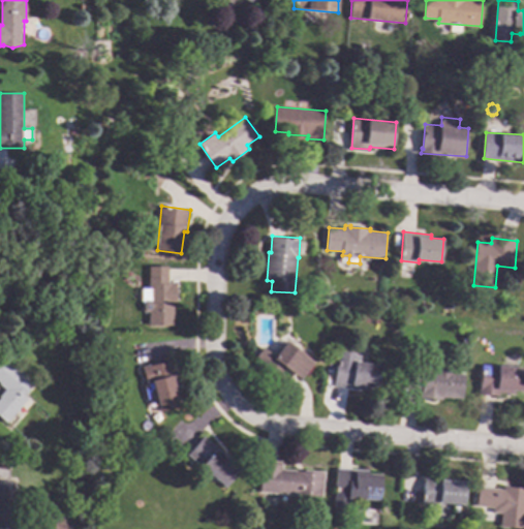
[(44,286),(33,286),(33,268),(41,268),(41,265),(44,265),(44,286)]
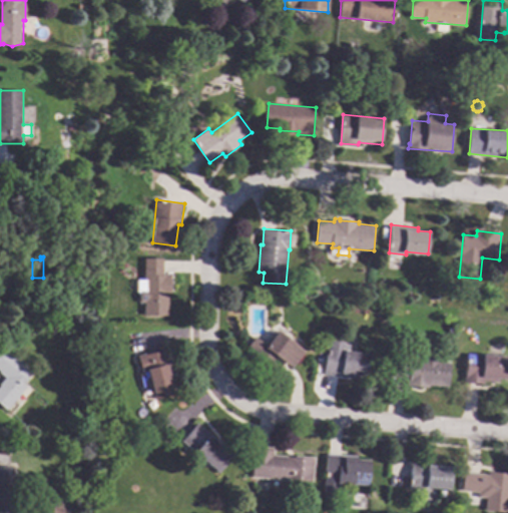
[(166,274),(173,274),(172,296),(170,296),(170,316),(145,316),(145,302),(141,302),(141,290),(145,290),(145,258),(166,258),(166,274)]
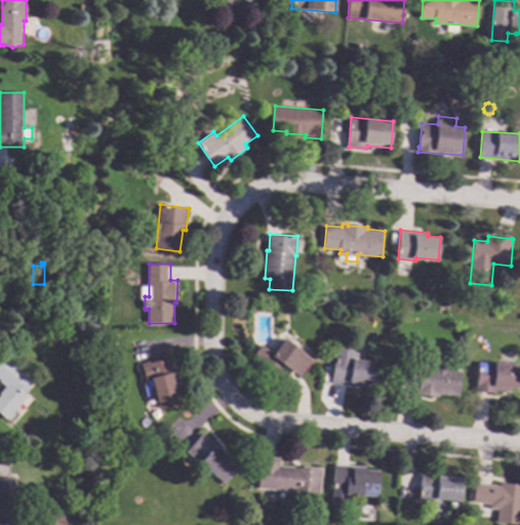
[(9,280),(0,280),(0,266),(10,266),(9,280)]
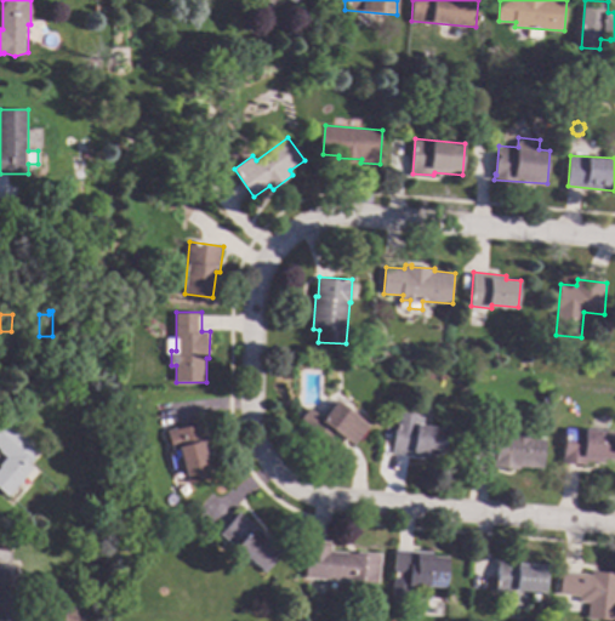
[(613,322),(614,323),(614,331),(611,334),(605,332),(603,329),(603,324),(607,320),(613,322)]
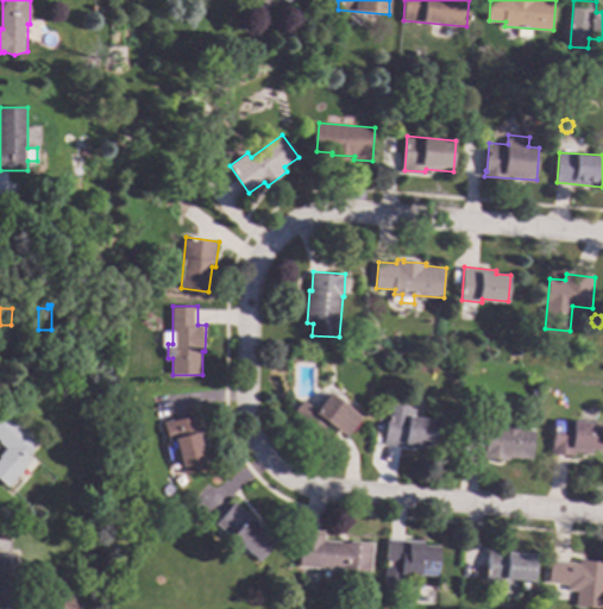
[(338,360),(337,370),(327,369),(328,359),(338,360)]
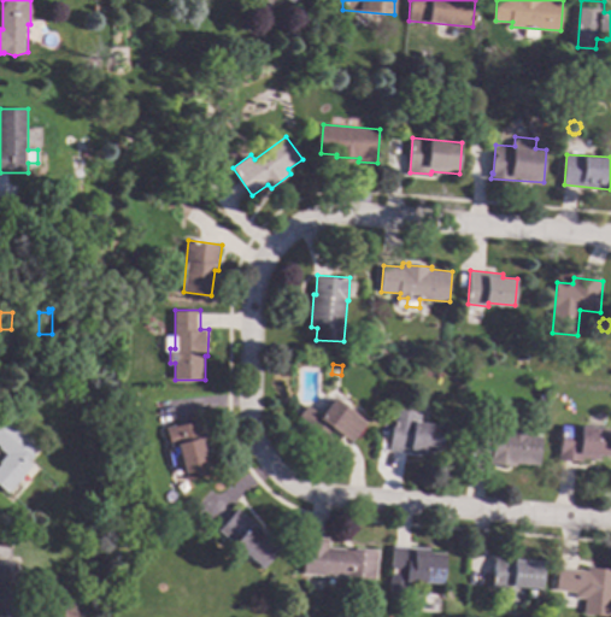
[(368,422),(353,442),(335,429),(327,440),(307,427),(311,422),(301,415),(309,404),(323,415),(336,398),(368,422)]
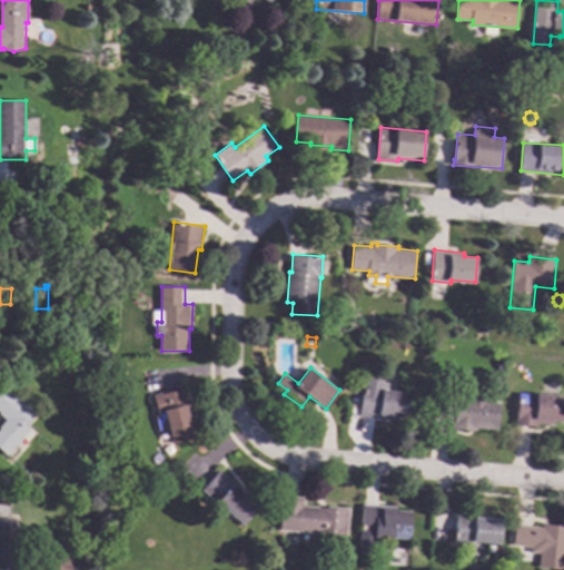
[(384,380),(383,382),(389,382),(388,390),(411,393),(406,422),(360,415),(365,383),(367,384),(368,377),(384,380)]
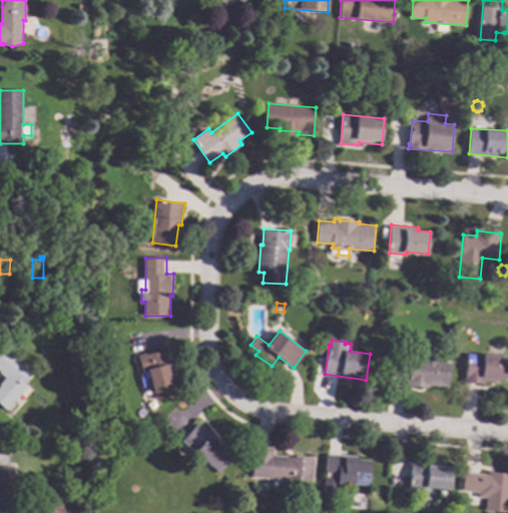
[(35,371),(24,383),(28,387),(8,410),(0,403),(0,387),(2,385),(1,384),(7,377),(1,372),(1,371),(0,370),(0,355),(7,347),(35,371)]
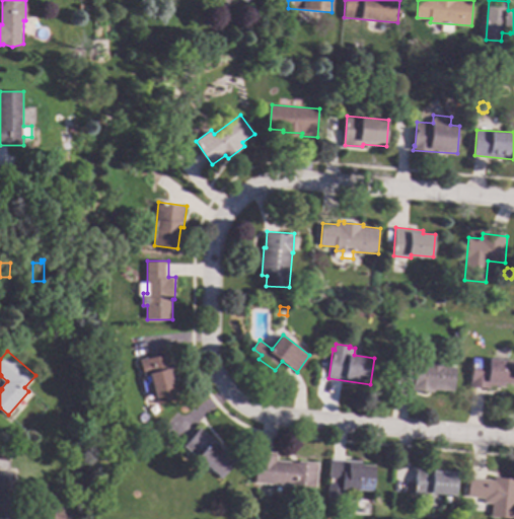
[(182,397),(158,403),(151,376),(146,377),(142,359),(151,357),(151,358),(170,353),(182,397)]
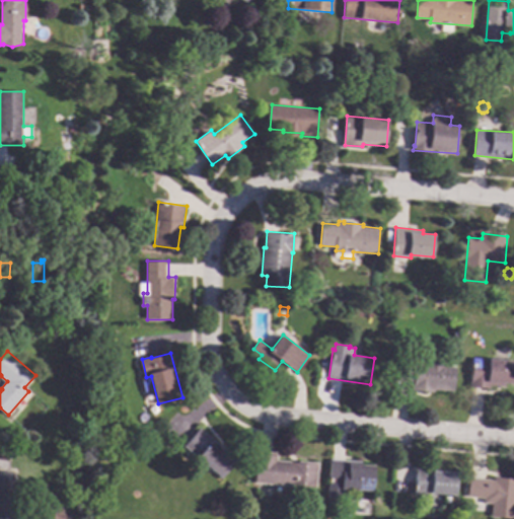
[(513,383),(508,383),(508,386),(493,384),(492,388),(472,386),(474,357),(513,361),(513,383)]
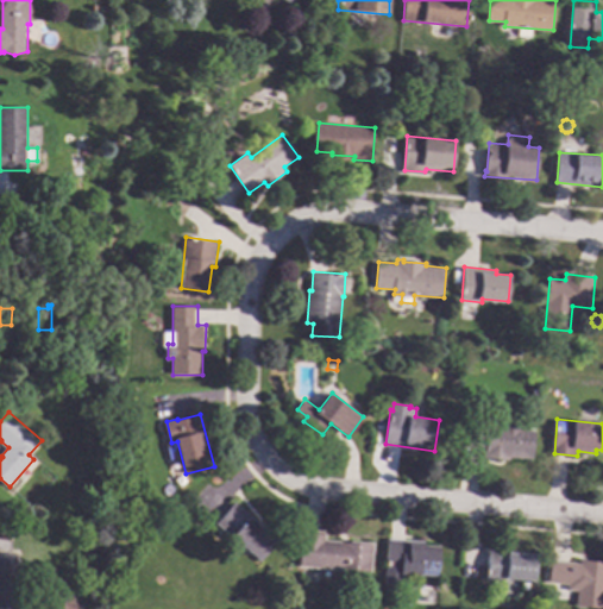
[(522,424),(521,429),(536,431),(534,459),(512,457),(512,460),(485,458),(487,449),(466,446),(469,425),(507,427),(507,422),(522,424)]
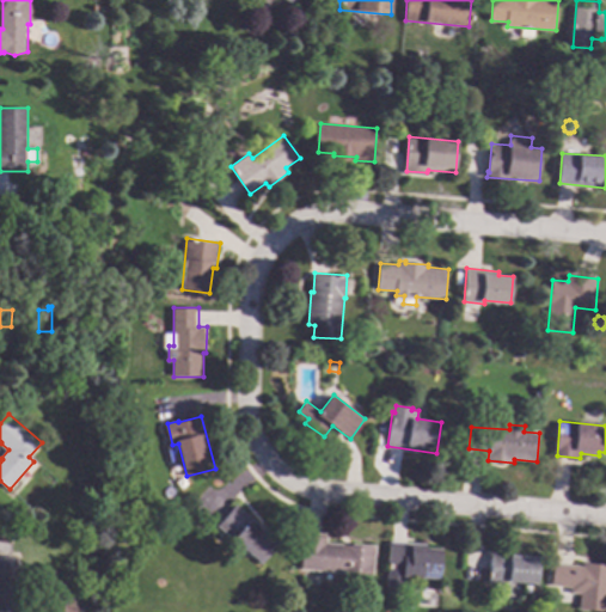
[(282,543),(263,564),(233,539),(234,538),(220,525),(237,505),(282,543)]
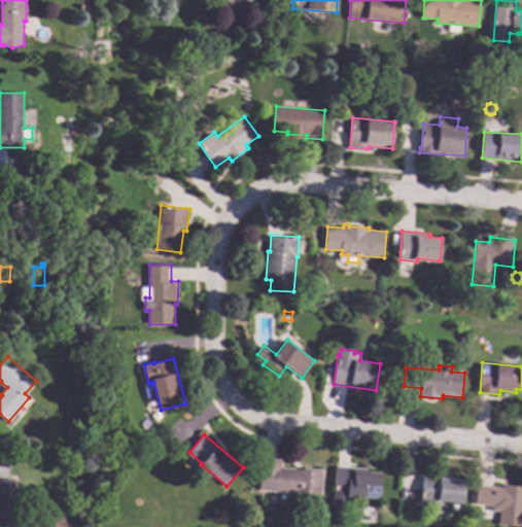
[(283,461),(283,466),(325,469),(323,494),(261,490),(262,477),(261,477),(262,459),(283,461)]
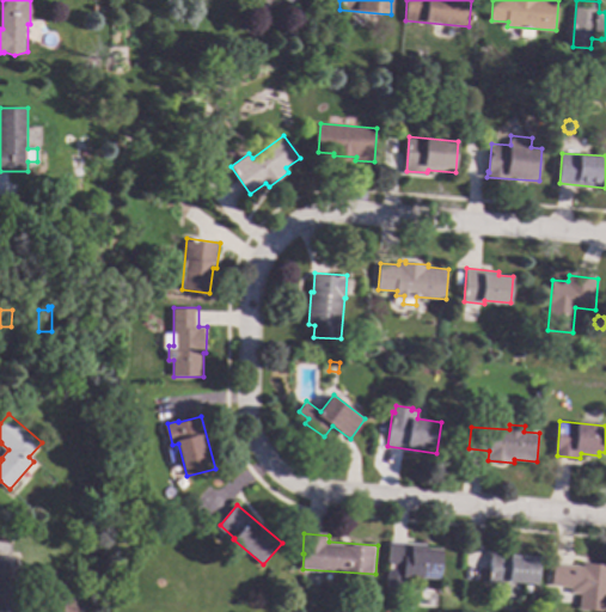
[(428,544),(428,548),(442,549),(440,579),(406,576),(405,588),(389,587),(392,540),(428,544)]
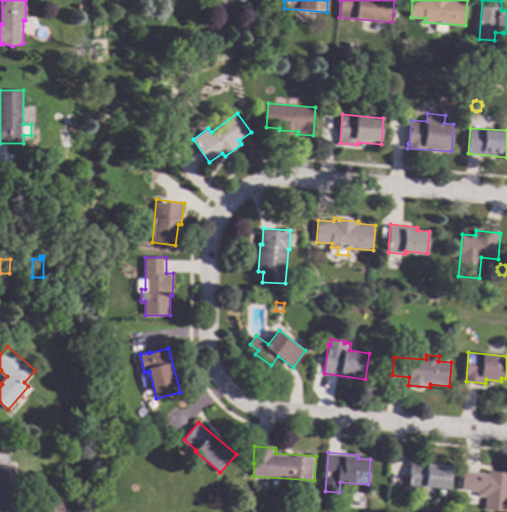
[(431,461),(430,464),(452,466),(450,488),(430,487),(429,489),(411,487),(413,467),(411,467),(412,462),(408,461),(408,460),(431,461)]
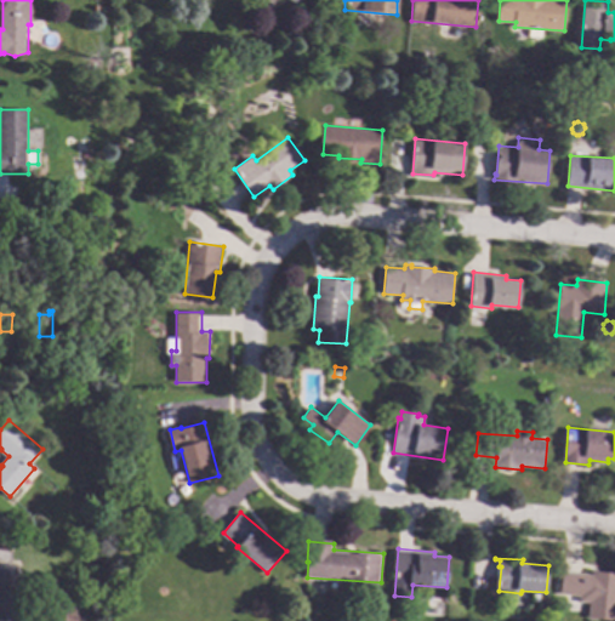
[(18,620),(0,620),(0,564),(18,565),(18,620)]
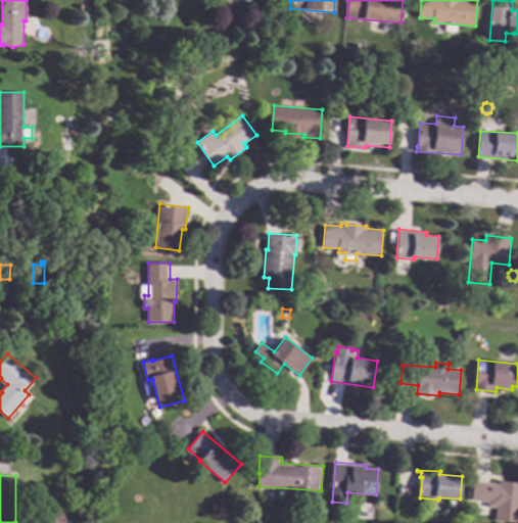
[(517,521),(498,519),(499,507),(489,506),(490,502),(473,500),(475,481),(501,483),(501,480),(517,481),(517,521)]
